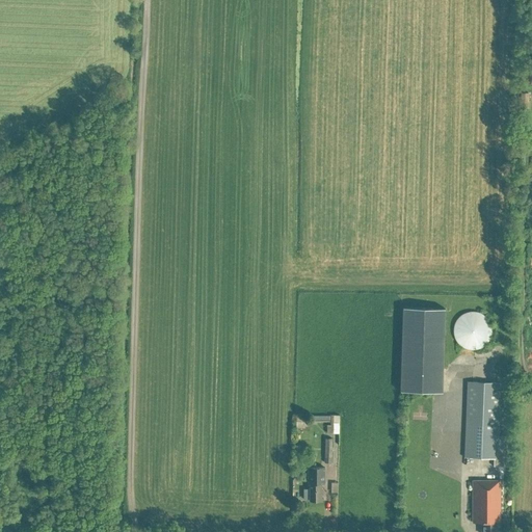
[(521,82),(531,82),(531,70),(522,70),(521,82)]
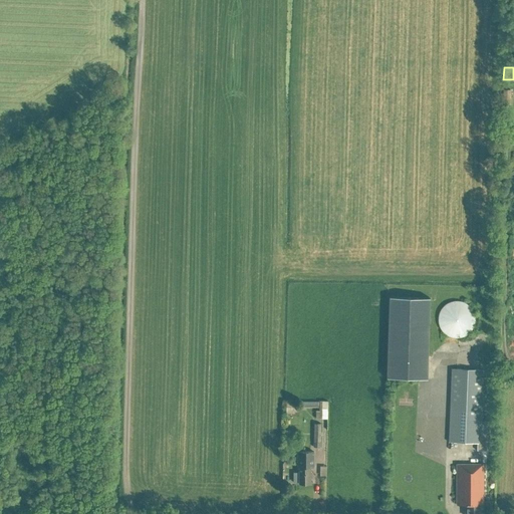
[(428,378),(430,297),(390,296),(387,376),(428,378)]
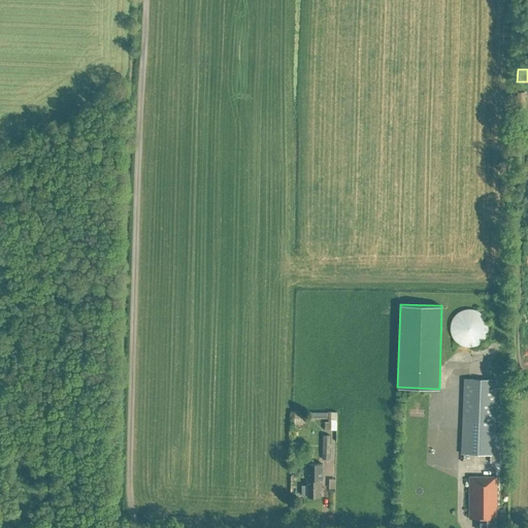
[(460,310),(455,315),(452,319),(451,324),(451,329),(452,334),(455,339),(458,342),(463,345),(468,347),(474,345),(479,343),(484,340),(487,335),(488,330),(488,325),(487,320),(484,316),(481,311),(475,309),(470,308),(464,308),(460,310)]
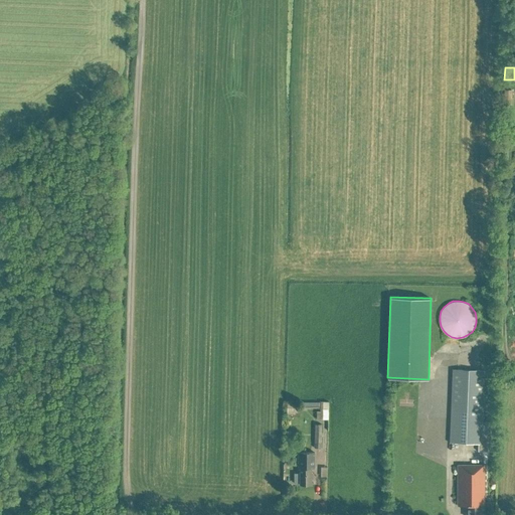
[(492,452),(493,421),(483,421),(485,370),(453,369),(450,443),(478,444),(478,451),(492,452)]
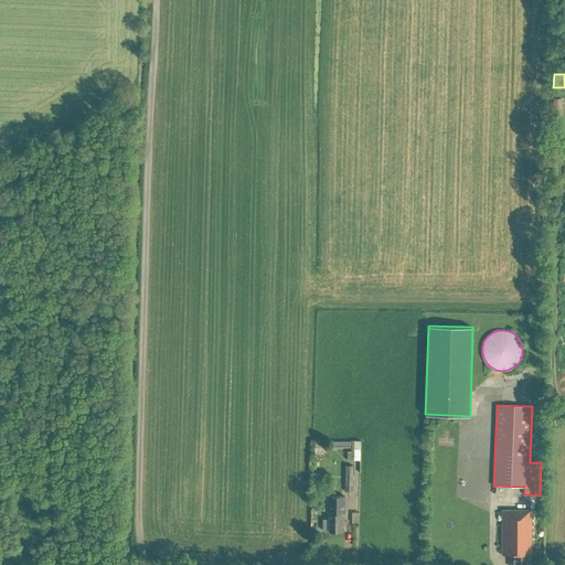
[(360,459),(360,440),(351,440),(351,459),(360,459)]
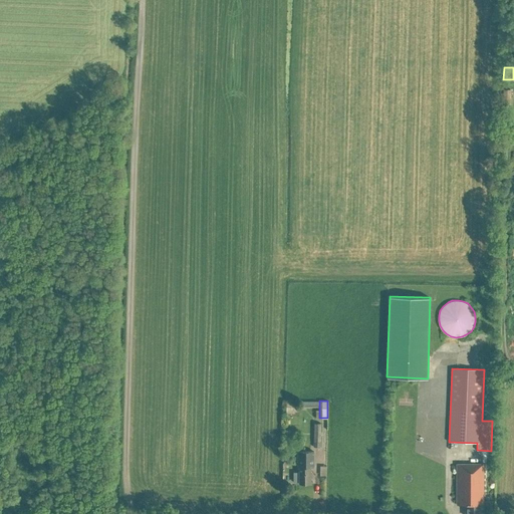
[(299,467),(299,473),(294,473),(294,483),(299,483),(299,484),(310,484),(311,468),(313,468),(313,452),(298,452),(298,467),(299,467)]
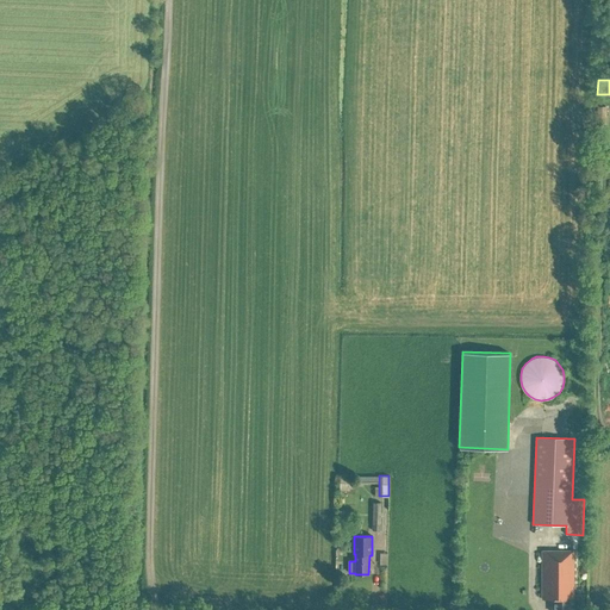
[(573,609),(574,549),(542,549),(542,597),(553,597),(552,609),(573,609)]
